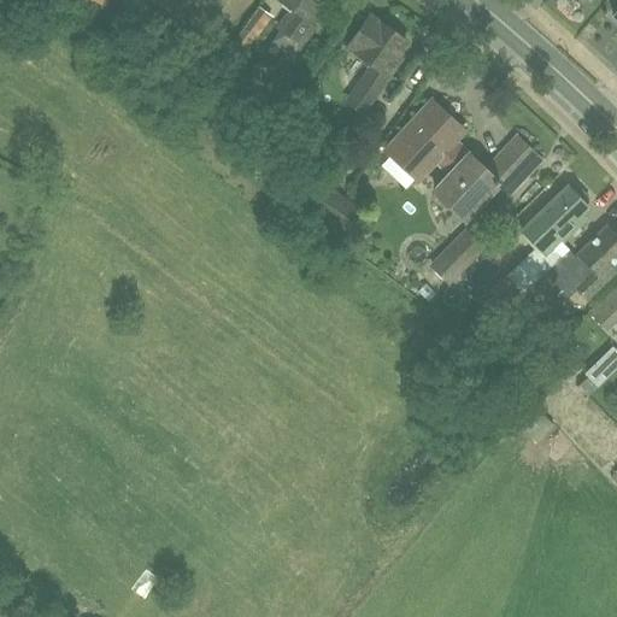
[(141,5),(154,16),(165,0),(144,0),(141,5)]
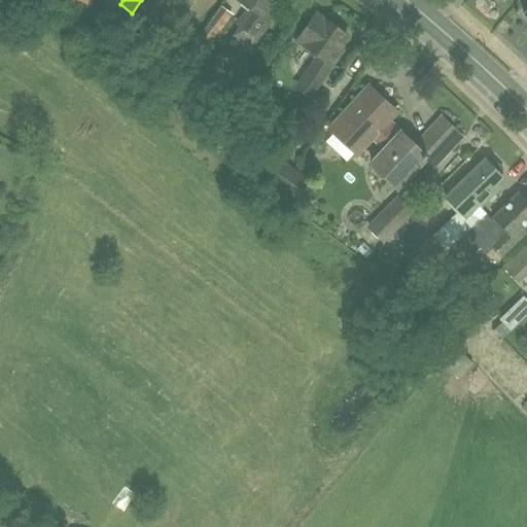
[(237,0),(251,9),(231,38),(250,53),(270,26),(262,21),(273,5),(270,3),(272,0),(237,0)]
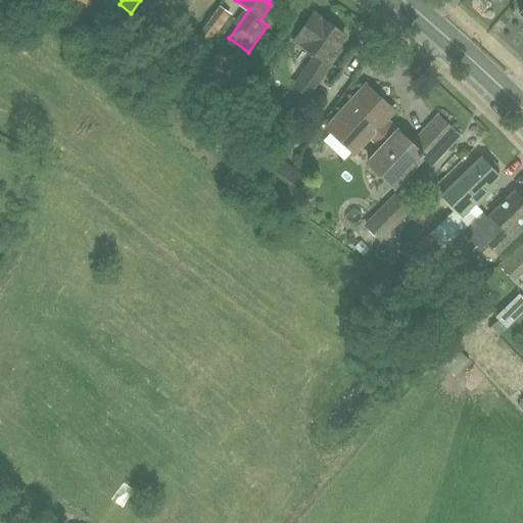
[(219,5),(195,38),(205,45),(229,13),(219,5)]
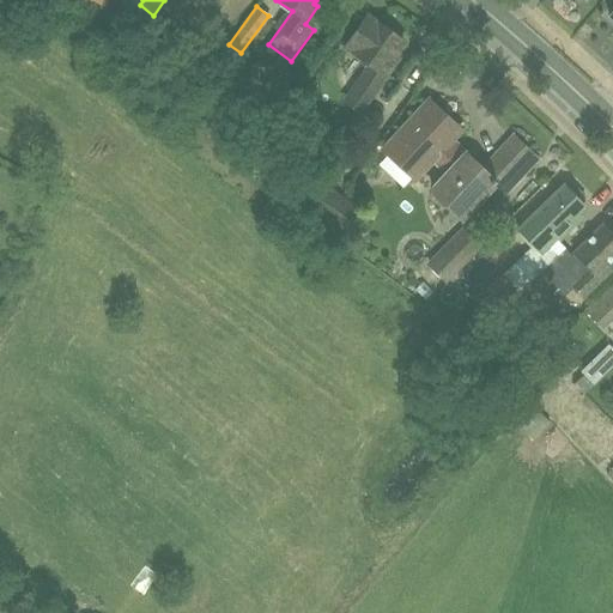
[(345,104),(358,114),(396,59),(393,55),(402,41),(377,24),(375,26),(365,19),(345,49),(370,67),(345,104)]
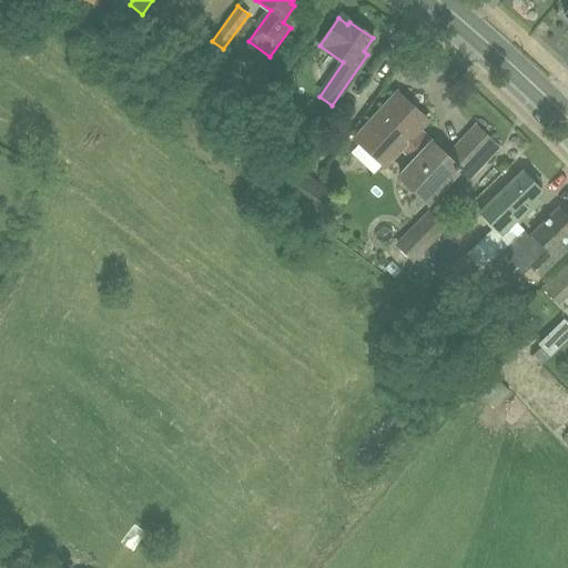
[(401,146),(417,129),(416,129),(425,119),(397,94),(355,141),(383,165),(401,146)]
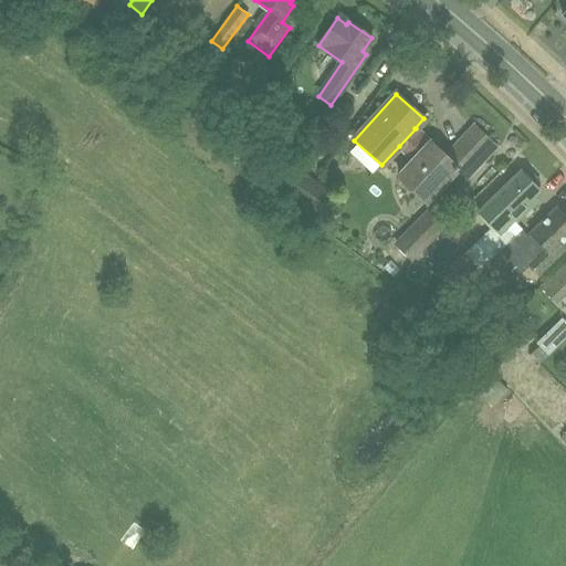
[(416,128),(399,146),(415,160),(400,177),(404,180),(400,182),(409,190),(412,188),(426,200),(431,195),(441,203),(494,146),(474,126),(454,147),(460,153),(449,165),(444,160),(447,158),(416,128)]
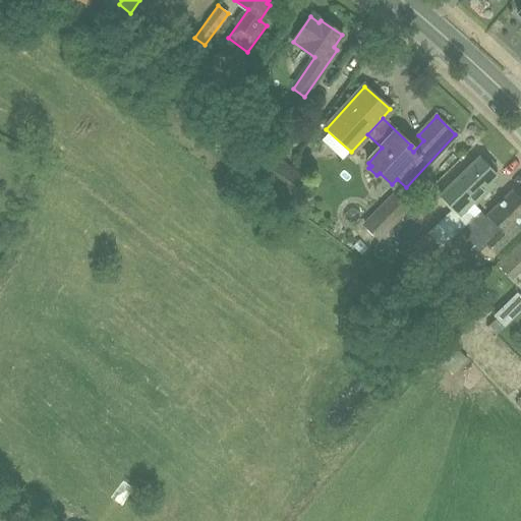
[(444,245),(447,243),(467,223),(473,217),(467,211),(495,185),(490,181),(497,176),(495,174),(497,168),(487,160),(482,161),(479,159),(441,195),(456,212),(432,234),(431,233),(415,249),(425,259),(442,243),(444,245)]
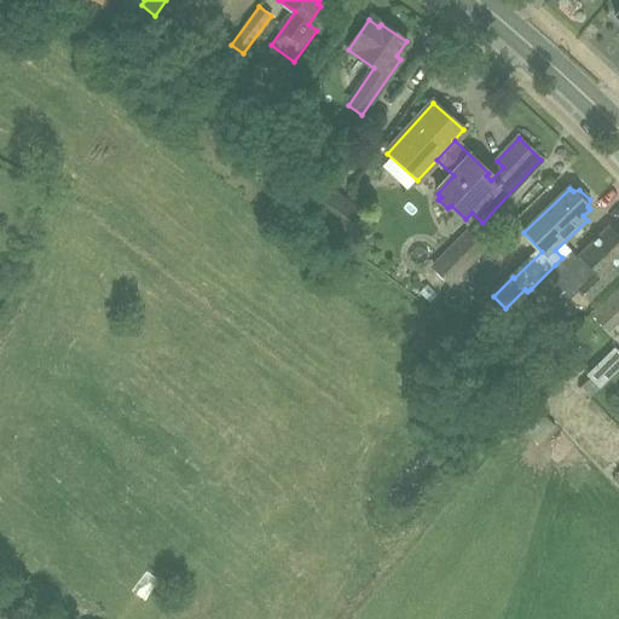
[(571,272),(582,283),(577,288),(589,300),(618,271),(618,267),(615,265),(618,261),(618,238),(608,227),(579,255),(583,260),(571,272)]
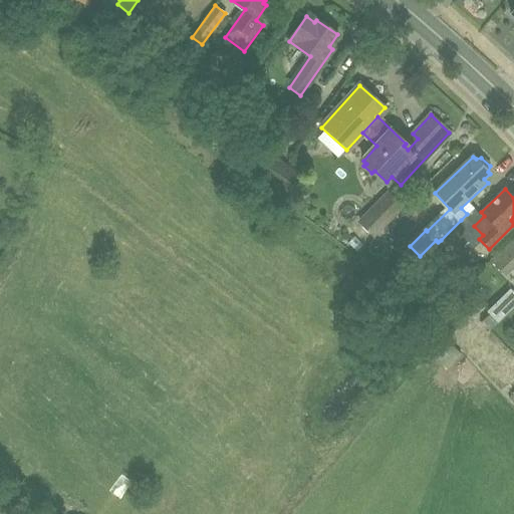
[(388,191),(356,224),(373,239),(404,208),(388,191)]
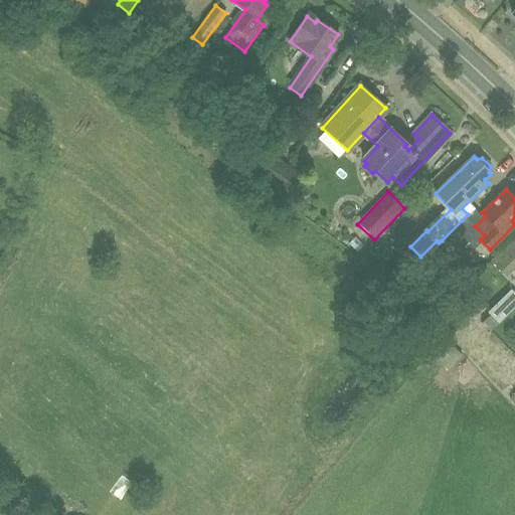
[(413,199),(403,216),(419,226),(430,210),(413,199)]
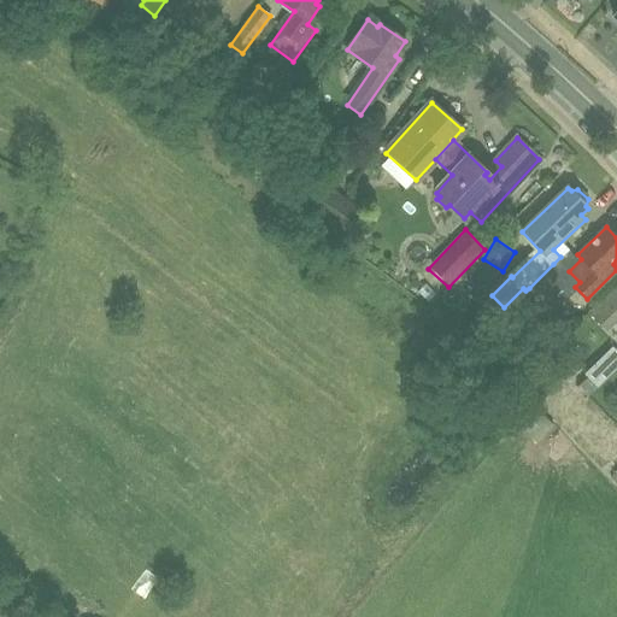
[(553,264),(529,288),(547,307),(560,294),(554,288),(566,278),(564,276),(553,264)]
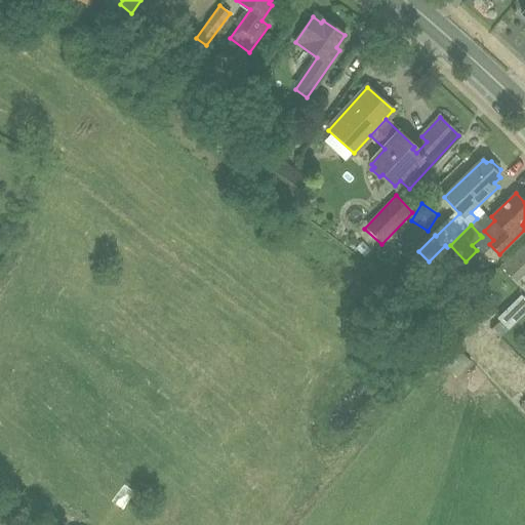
[(524,245),(524,246),(524,247),(522,250),(520,248),(501,267),(516,281),(524,272),(524,245)]
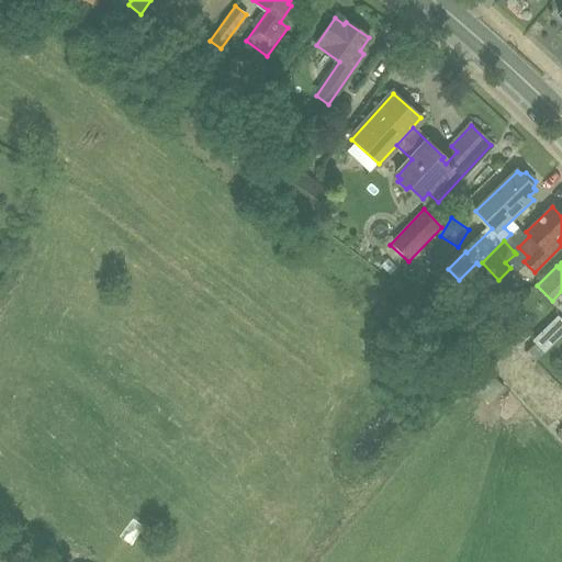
[(475,276),(461,292),(487,315),(504,296),(496,290),(494,292),(475,276)]
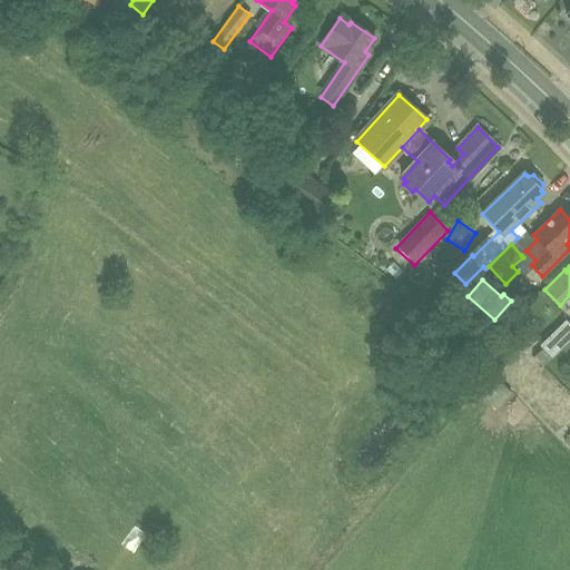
[(521,317),(508,331),(522,345),(536,332),(521,317)]
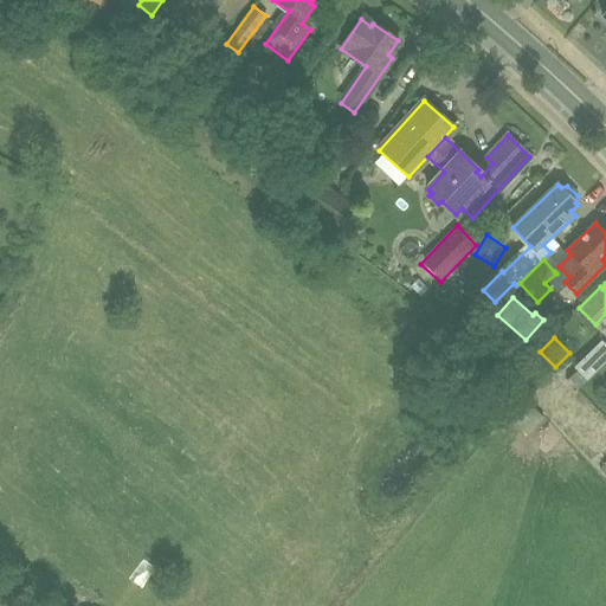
[(605,346),(600,341),(573,367),(586,381),(605,361),(605,346)]
